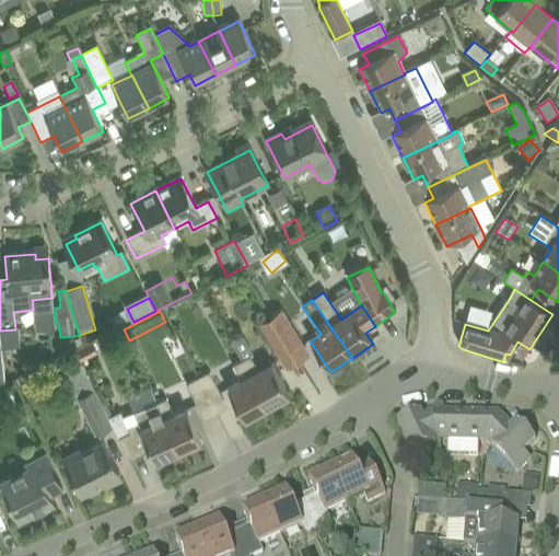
[(281,312),(270,319),(286,345),(297,338),(281,312)]
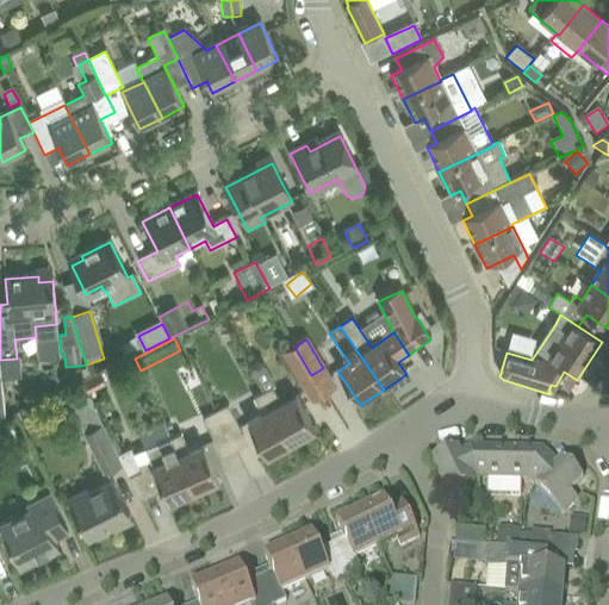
[(105,347),(109,365),(125,360),(122,343),(105,347)]
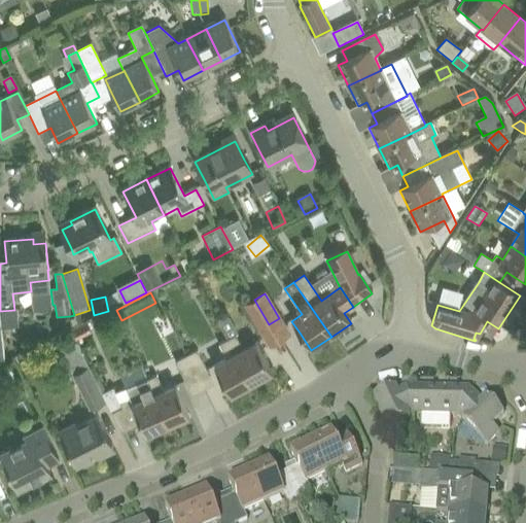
[(254,300),(243,307),(258,332),(269,324),(254,300)]
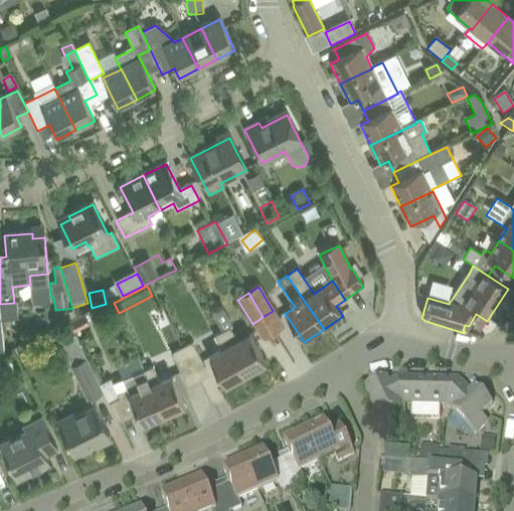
[(230,329),(222,333),(246,377),(267,365),(249,336),(237,342),(230,329)]
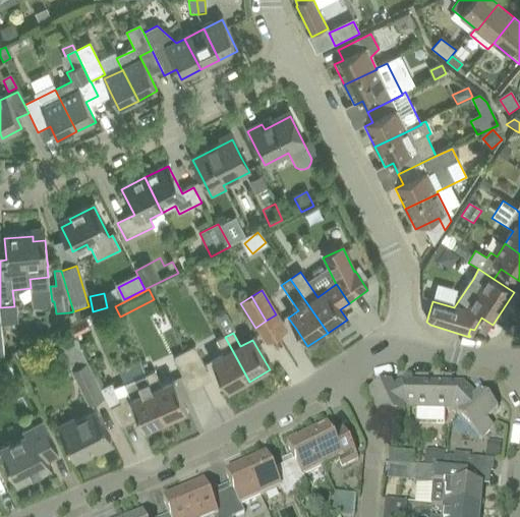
[(212,362),(219,375),(229,393),(249,382),(225,337),(216,342),(224,356),(212,362)]
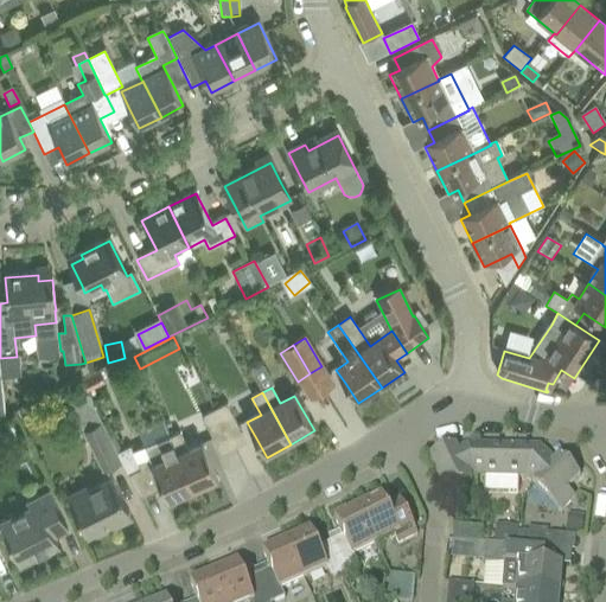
[(227,407),(215,412),(234,452),(247,444),(227,407)]
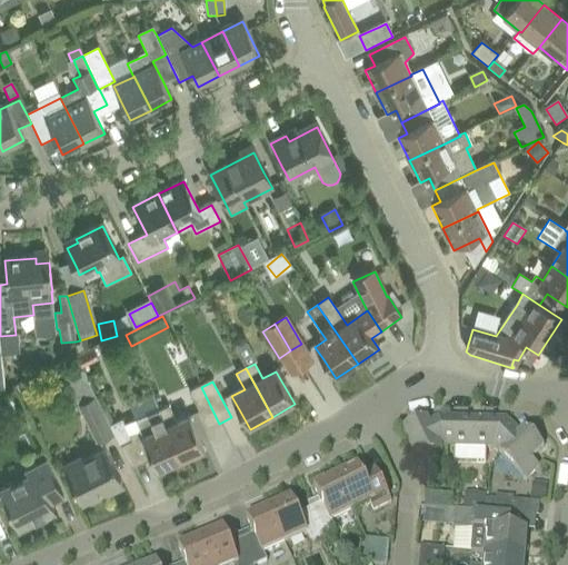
[(71,392),(79,407),(97,444),(113,435),(106,418),(88,384),(71,392)]
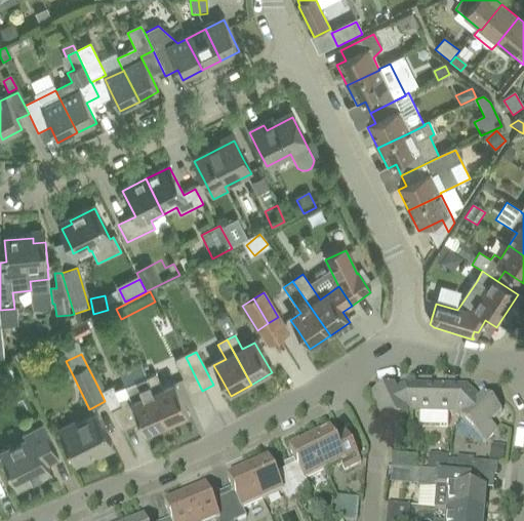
[(202,391),(186,357),(174,362),(191,396),(202,391)]
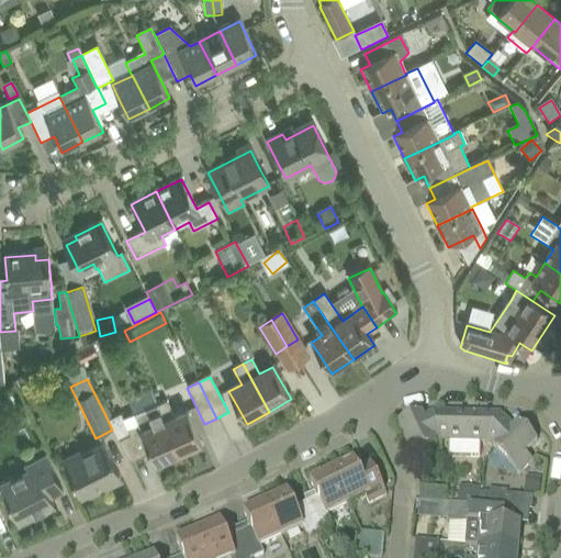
[(167,402),(158,406),(179,456),(195,449),(194,444),(201,441),(188,412),(174,417),(167,402)]
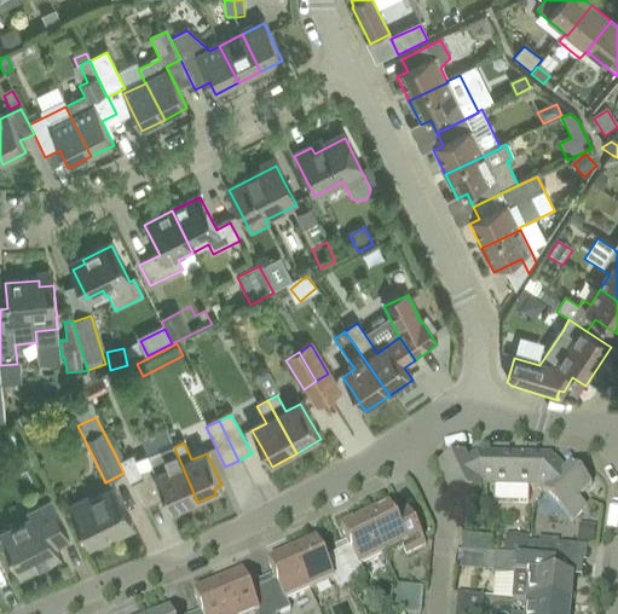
[(120,451),(115,455),(123,473),(125,473),(143,510),(166,500),(169,508),(177,504),(179,510),(197,502),(174,447),(148,458),(152,469),(140,474),(132,457),(125,462),(120,451)]
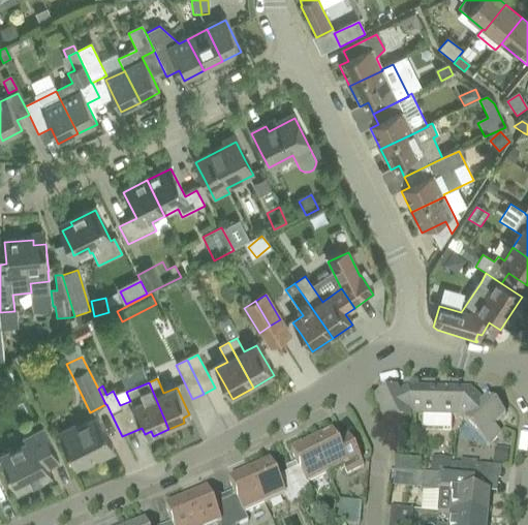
[(385,437),(404,429),(408,427),(407,425),(411,423),(413,423),(414,396),(406,396),(396,400),(394,397),(371,407),(385,437)]
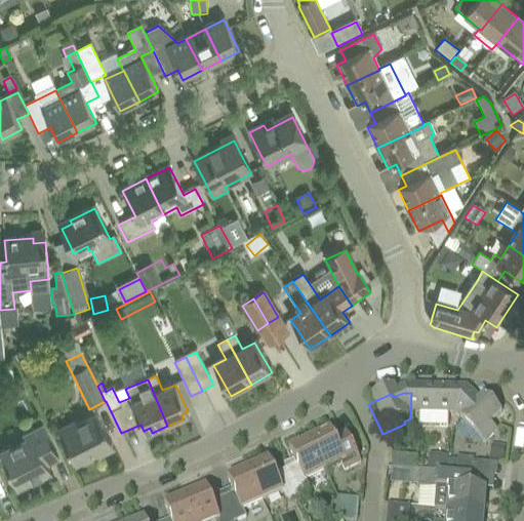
[(415,393),(415,421),(417,421),(417,433),(445,433),(445,421),(452,421),(458,427),(478,407),(465,394),(415,393)]
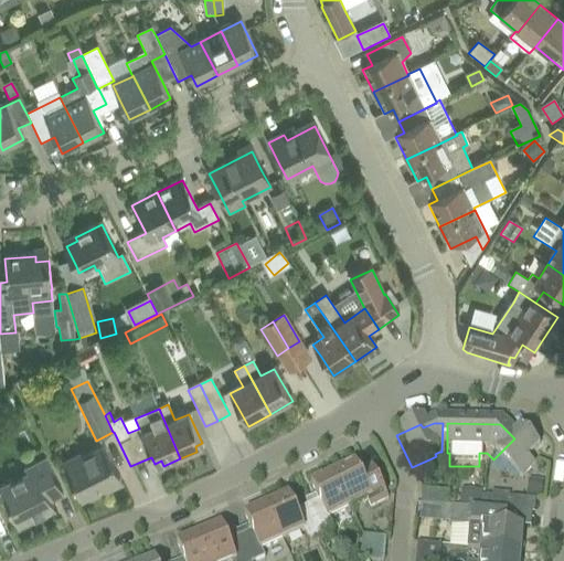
[(514,438),(493,459),(504,469),(520,485),(533,472),(525,465),(538,452),(519,434),(514,438)]
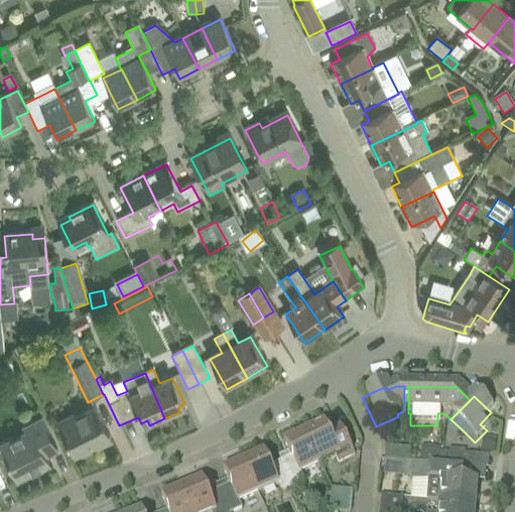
[(59,426),(67,439),(75,458),(97,446),(96,444),(109,437),(95,409),(59,426)]
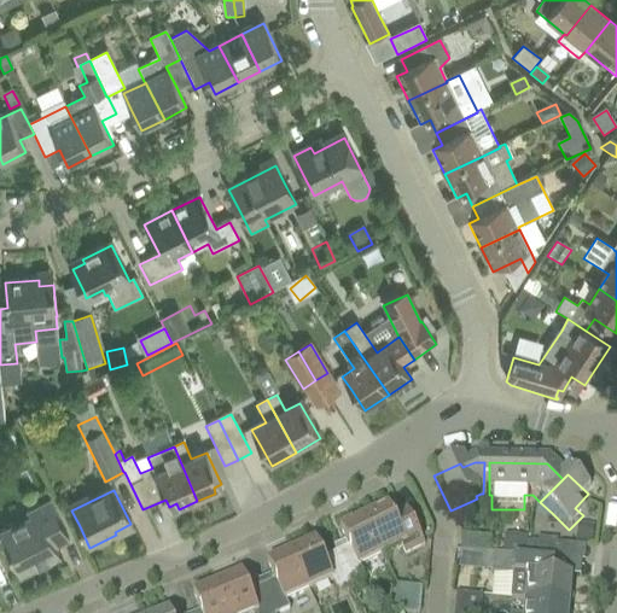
[(0,552),(7,548),(22,577),(59,558),(54,549),(69,542),(50,505),(29,515),(31,519),(1,535),(0,532),(0,552)]
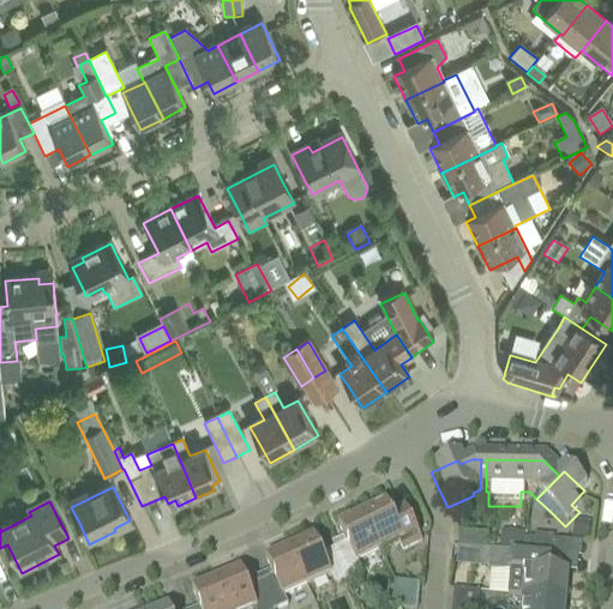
[(383,511),(360,523),(378,559),(397,550),(401,559),(419,550),(404,522),(392,528),(383,511)]
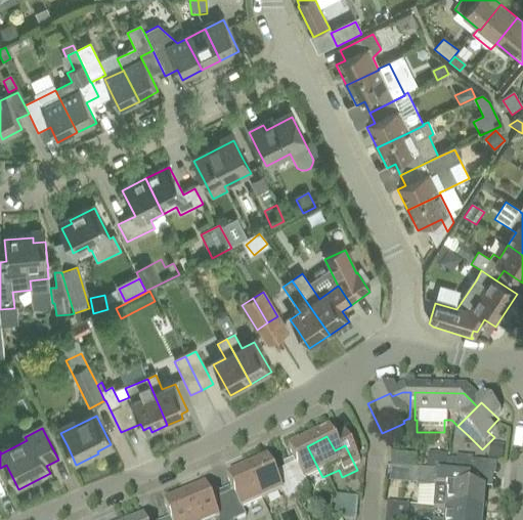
[(294,471),(284,476),(295,501),(307,494),(303,487),(322,477),(307,446),(287,457),(294,471)]
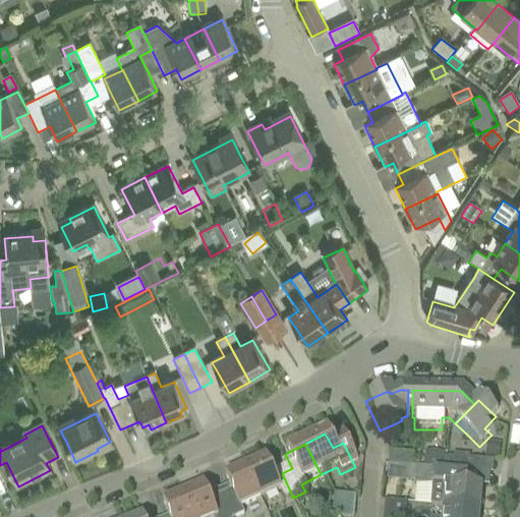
[(386,472),(406,473),(411,474),(412,460),(387,458),(386,472)]
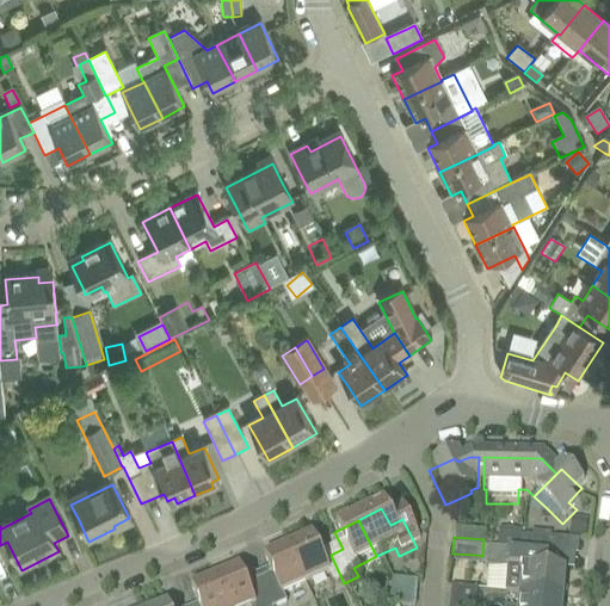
[(495,555),(516,556),(517,538),(497,537),(495,555)]
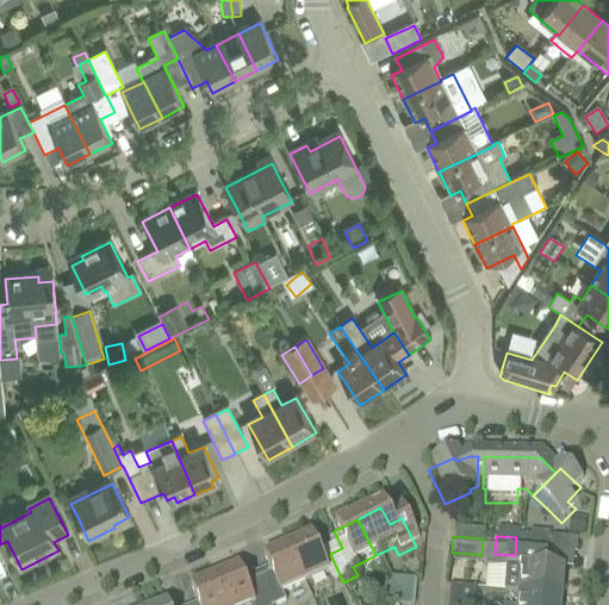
[(310,542),(286,553),(303,591),(325,580),(329,590),(343,582),(330,554),(317,560),(310,542)]
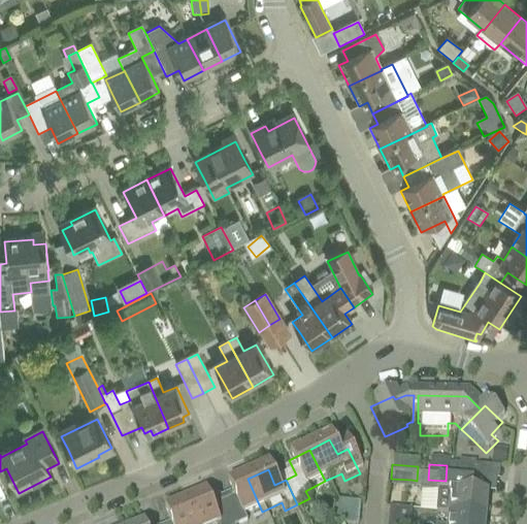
[(448,470),(446,484),(474,486),(476,472),(448,470)]
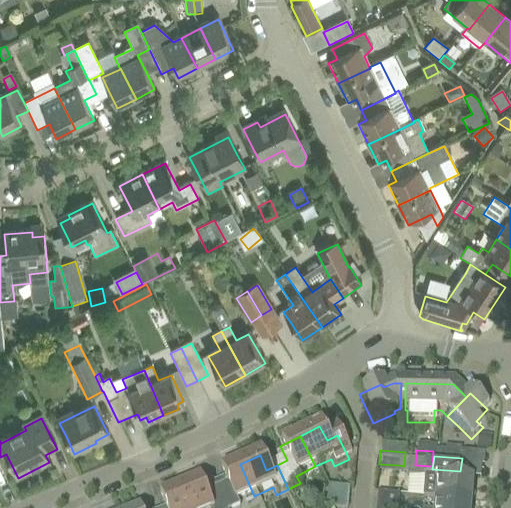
[(226,488),(216,493),(221,507),(235,507),(234,504),(254,496),(240,464),(219,473),(226,488)]
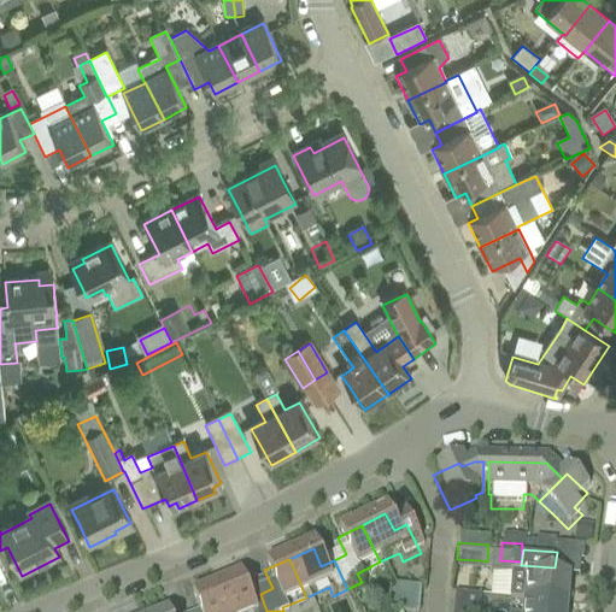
[(490,606),(508,607),(522,608),(522,607),(555,611),(565,611),(568,583),(553,582),(555,568),(521,565),(509,564),(488,563),(487,576),(491,576),(490,606)]
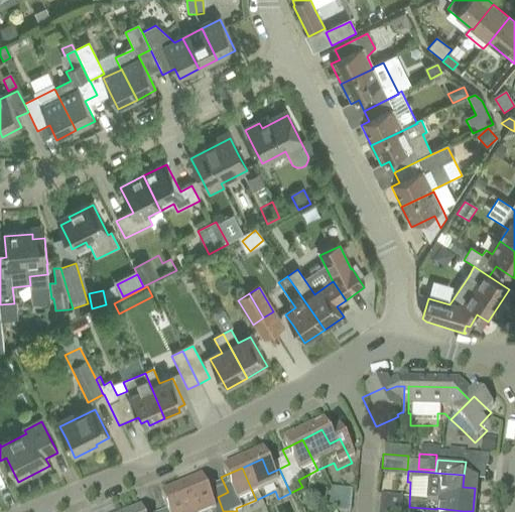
[(201,486),(179,495),(186,511),(223,511),(218,497),(207,501),(201,486)]
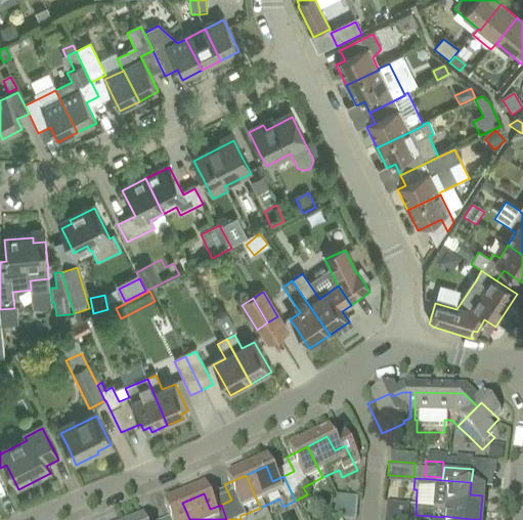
[(189,519),(182,503),(162,511),(165,519),(189,519)]
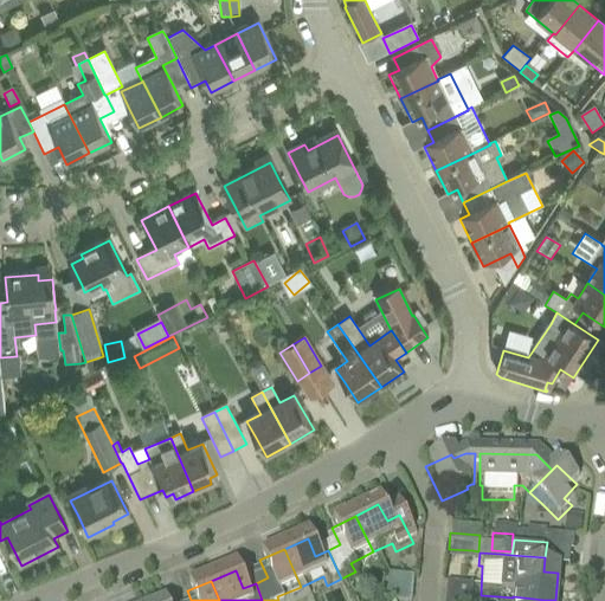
[(386,582),(384,600),(409,600),(411,585),(386,582)]
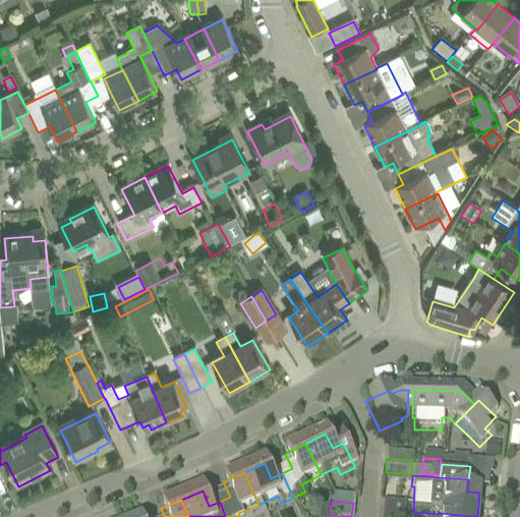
[(383,508),(382,516),(404,516),(405,510),(383,508)]
